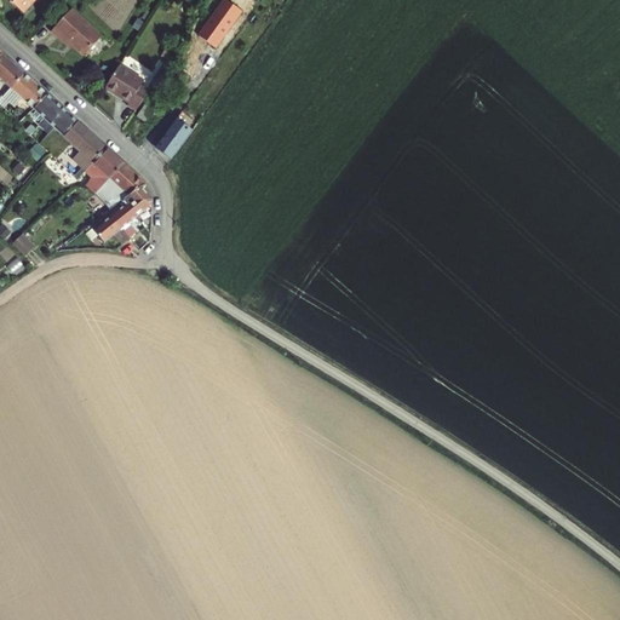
[(38,0),(10,0),(23,12),(33,3),(34,4),(38,0)]
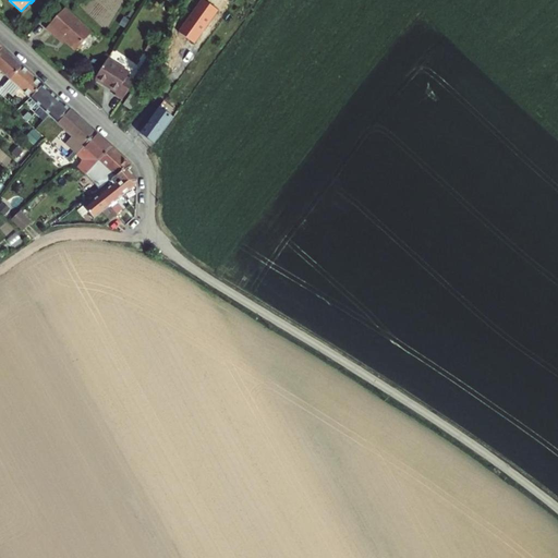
[(93,33),(65,8),(47,28),(61,41),(63,39),(76,50),(93,33)]
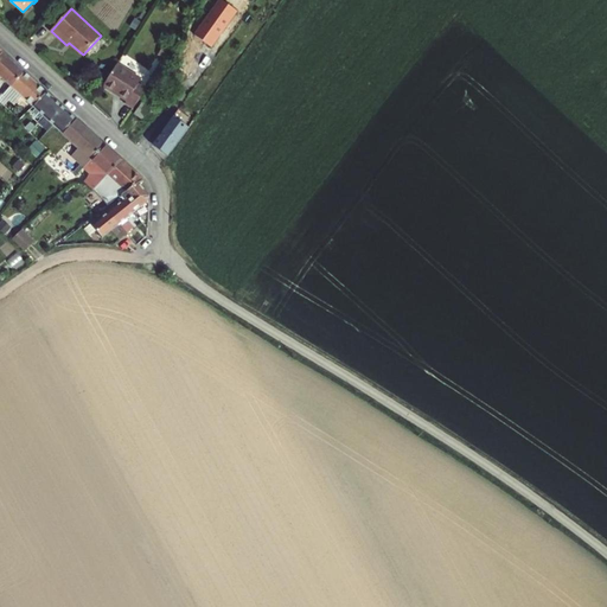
[(23,71),(1,52),(0,52),(0,78),(7,85),(8,87),(23,71)]
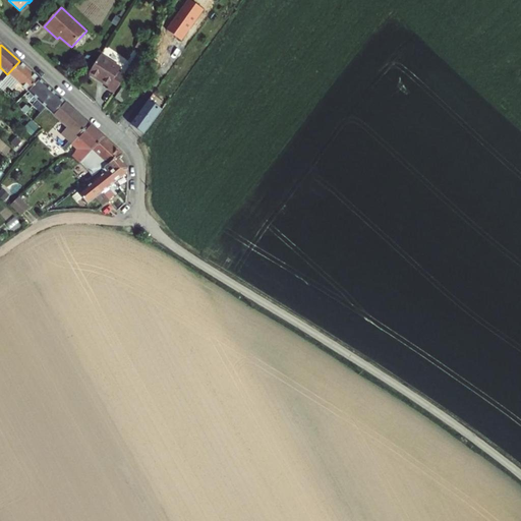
[(129,65),(136,54),(133,52),(125,62),(129,65)]
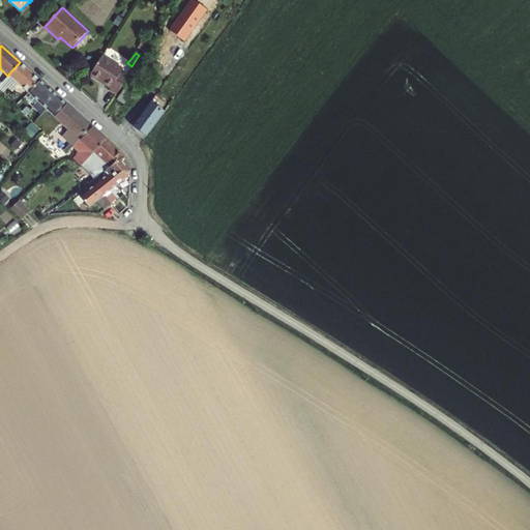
[(88,71),(90,74),(102,55),(101,54),(88,71)]
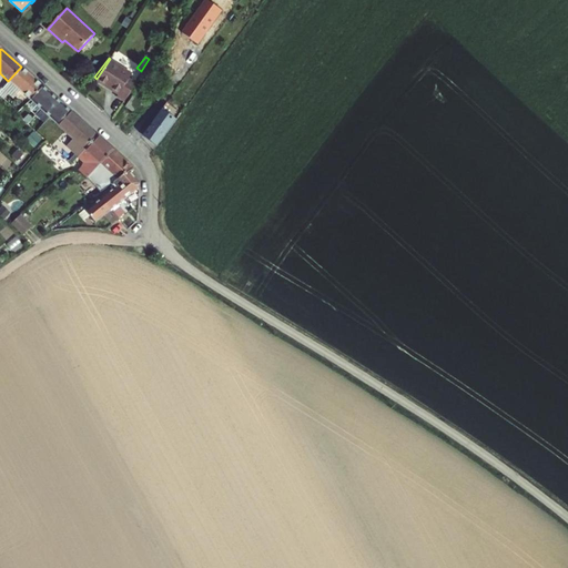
[(110,59),(97,79),(109,88),(122,68),(110,59)]
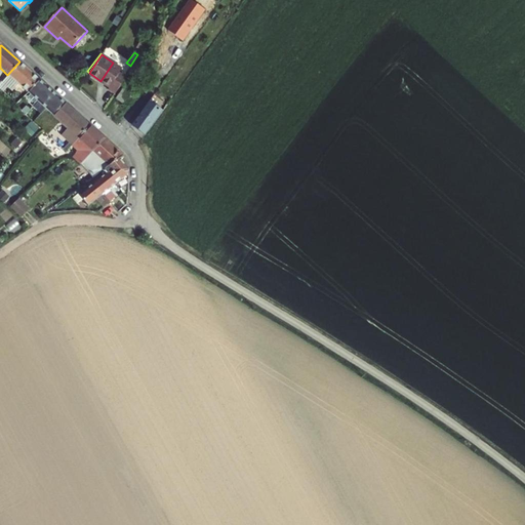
[(39,79),(19,62),(7,75),(6,74),(0,81),(0,88),(4,84),(11,90),(17,84),(27,92),(39,79)]
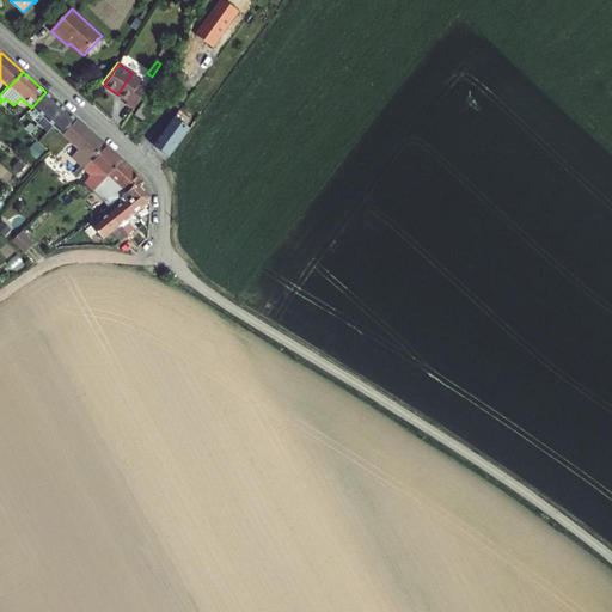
[(130,108),(144,89),(138,84),(140,80),(132,73),(117,95),(124,99),(123,102),(130,108)]
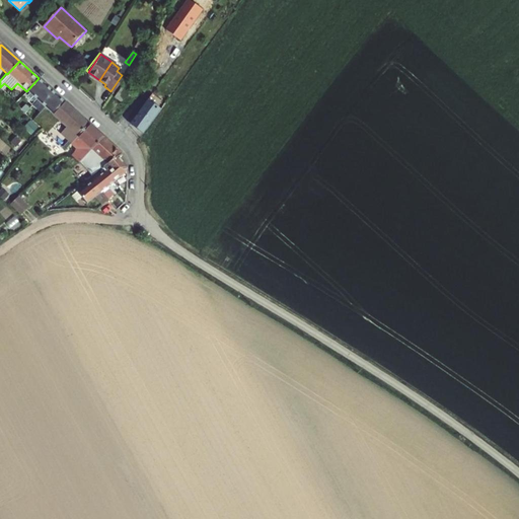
[(136,81),(129,76),(116,97),(122,102),(136,81)]
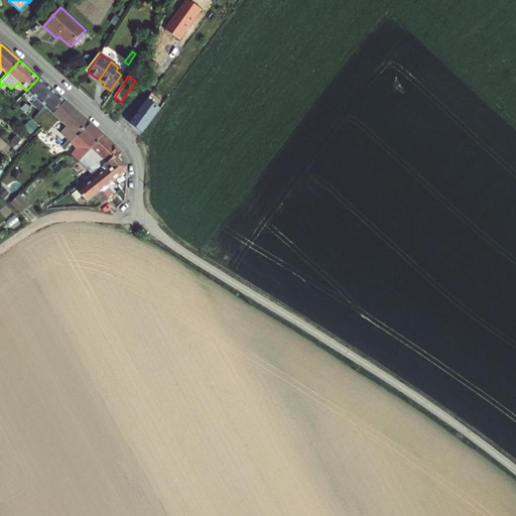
[(54,93),(38,78),(26,91),(34,98),(27,106),(36,114),(43,106),(54,93)]
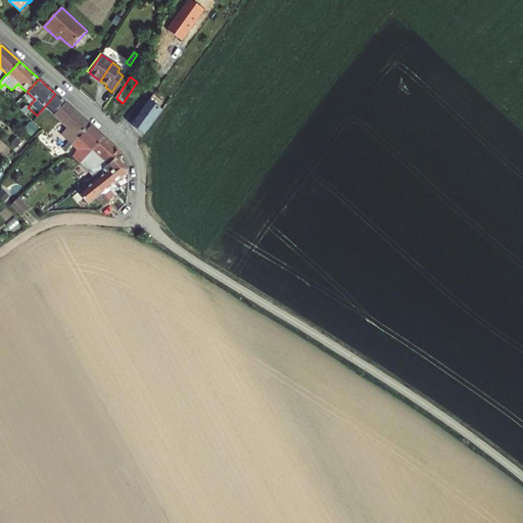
[(49,113),(61,100),(55,94),(44,107),(49,113)]
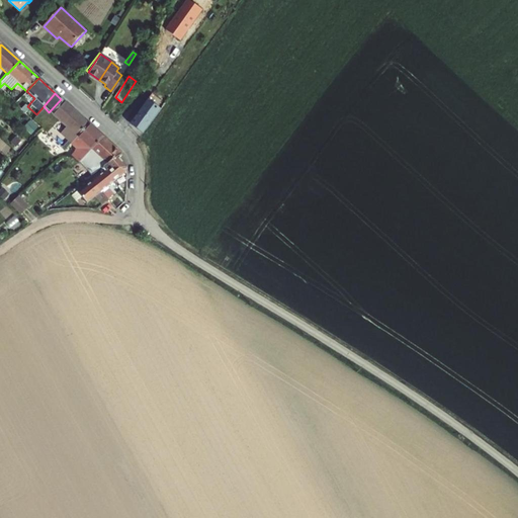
[(70,107),(61,99),(49,112),(58,120),(70,107)]
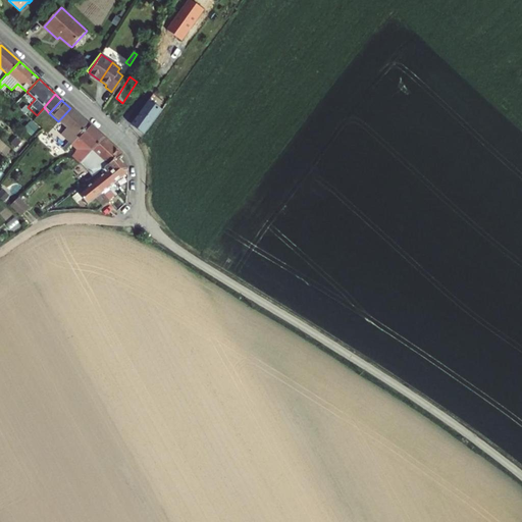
[(90,124),(70,108),(58,121),(62,125),(56,133),(69,146),(90,124)]
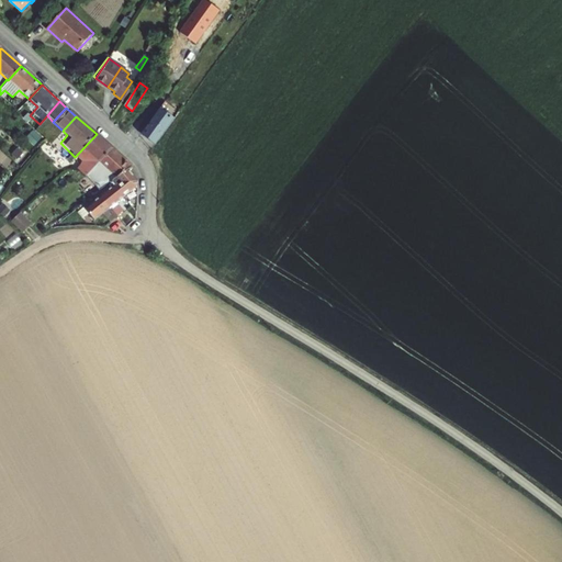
[(171,124),(165,120),(156,132),(163,137),(171,124)]
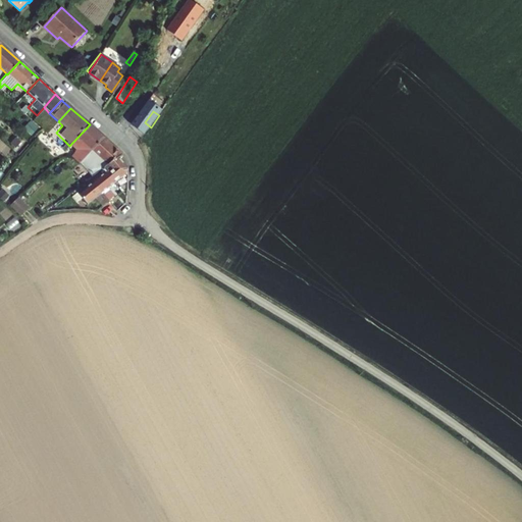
[(103,138),(90,124),(69,146),(79,154),(73,159),(79,164),(83,159),(89,153),(92,150),(103,138)]
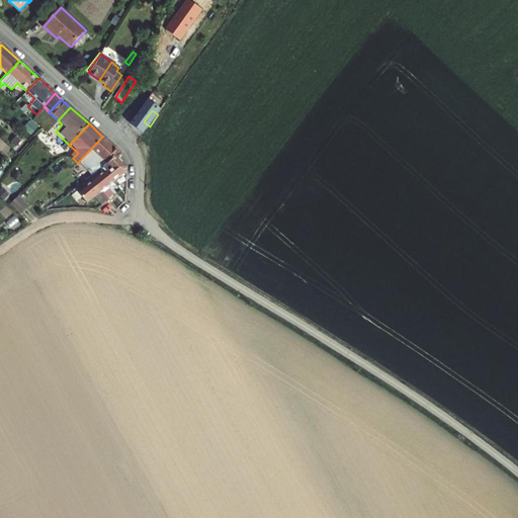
[(120,154),(102,137),(91,149),(97,154),(94,158),(101,165),(97,168),(99,170),(102,168),(118,156),(120,154)]
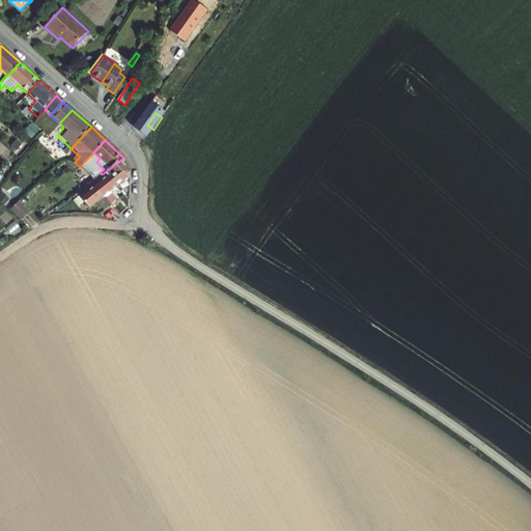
[(60,147),(55,142),(51,146),(56,151),(60,147)]
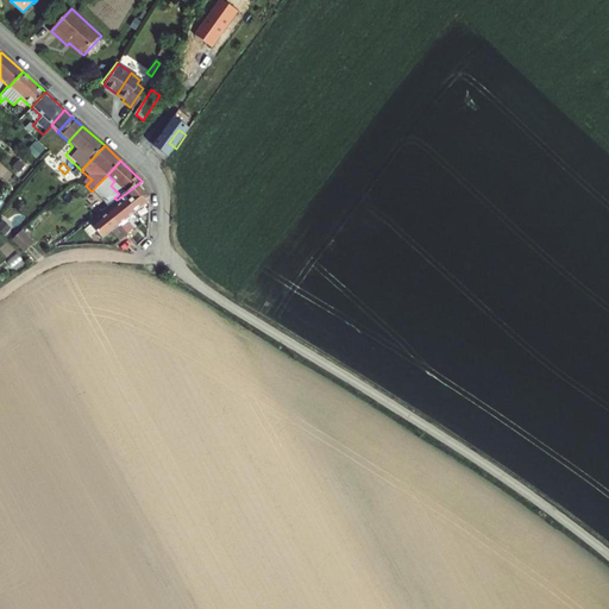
[(114,181),(107,175),(104,179),(106,181),(111,186),(114,181)]
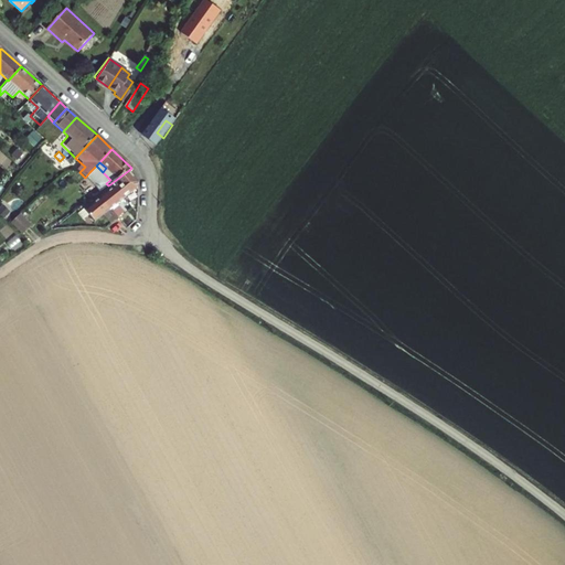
[(129,170),(112,183),(125,198),(138,188),(138,181),(129,170)]
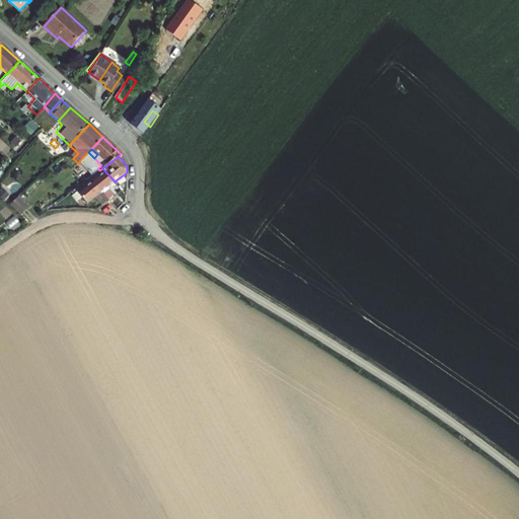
[(94,167),(88,172),(91,176),(99,170),(97,168),(96,170),(94,167)]
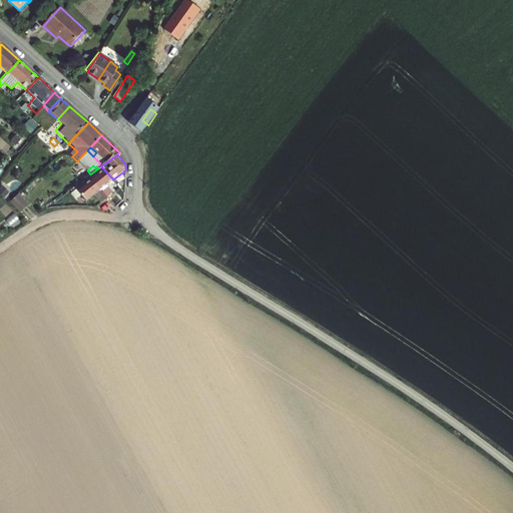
[(109,182),(113,179),(101,166),(98,168),(90,174),(89,175),(108,197),(114,192),(107,184),(109,182)]
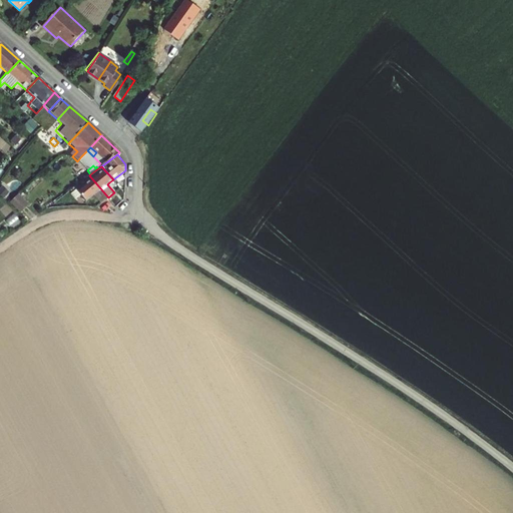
[(88,176),(75,186),(77,189),(71,194),(76,200),(82,195),(87,201),(94,195),(97,193),(104,200),(108,197),(89,175),(88,176)]
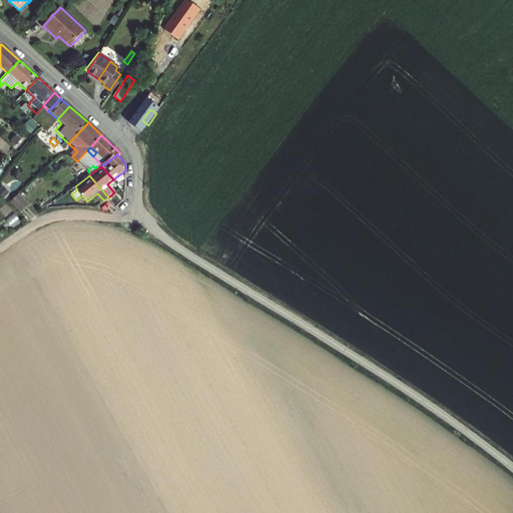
[(116,190),(109,182),(107,184),(114,192),(116,190)]
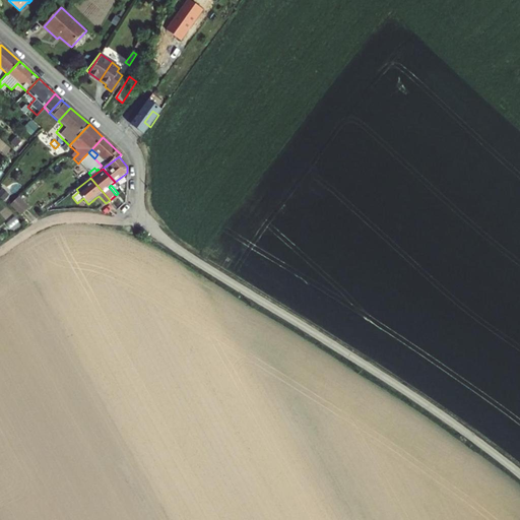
[(102,206),(106,203),(99,196),(95,198),(102,206)]
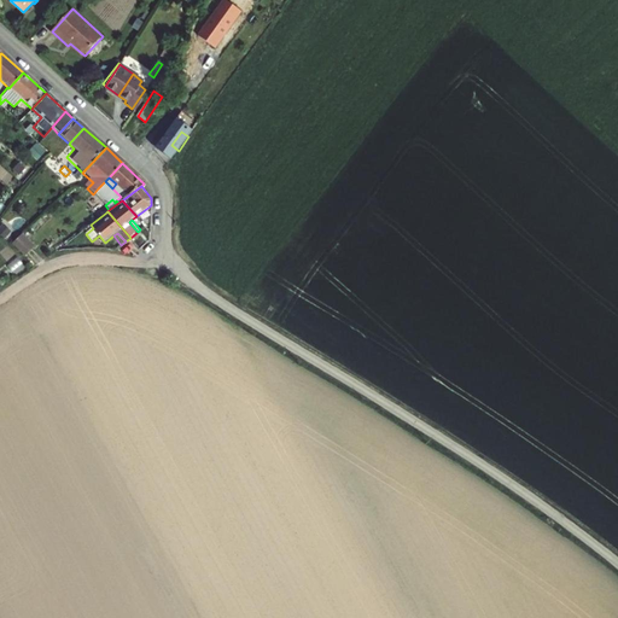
[(33,248),(19,235),(10,244),(23,257),(33,248)]
